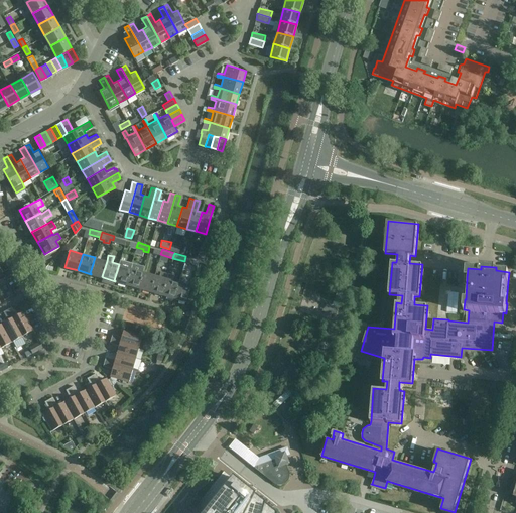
[(185,256),(184,261),(197,264),(199,260),(185,256)]
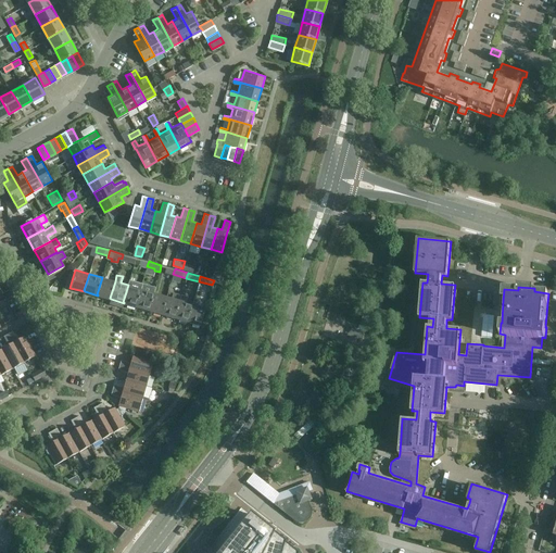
[(98,296),(111,299),(110,298),(115,281),(102,277),(97,294),(98,294),(98,296)]
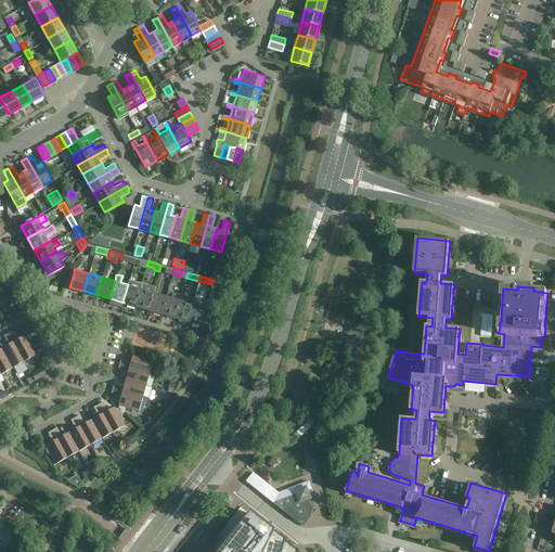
[(124,303),(137,306),(137,305),(136,305),(142,282),(129,279),(128,284),(123,302),(124,302),(124,303)]
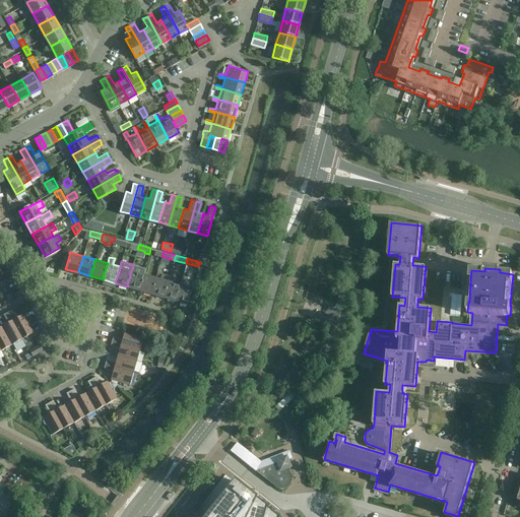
[(128,286),(139,289),(143,273),(145,267),(133,263),(133,264),(127,285),(128,285),(128,286)]
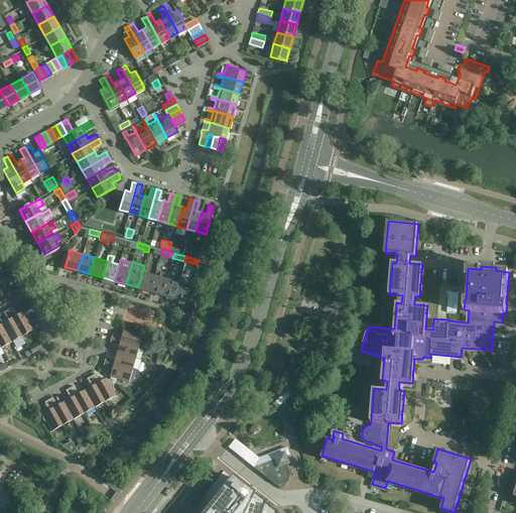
[(138,287),(150,291),(150,290),(154,274),(142,271),(138,287)]
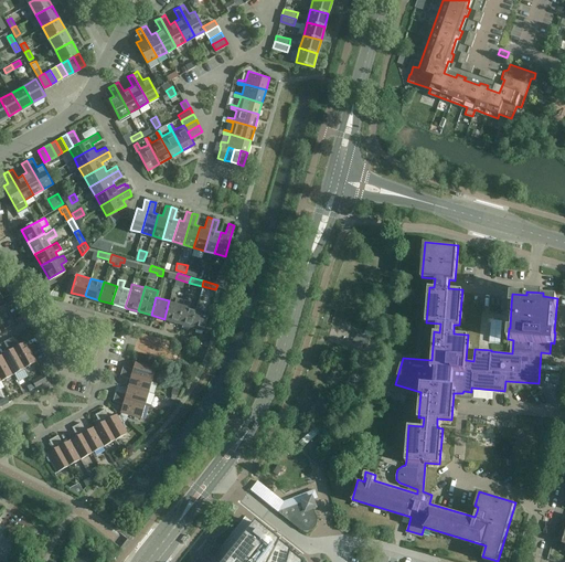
[(178,322),(191,327),(191,326),(195,308),(189,306),(191,300),(184,298),(183,305),(178,322)]
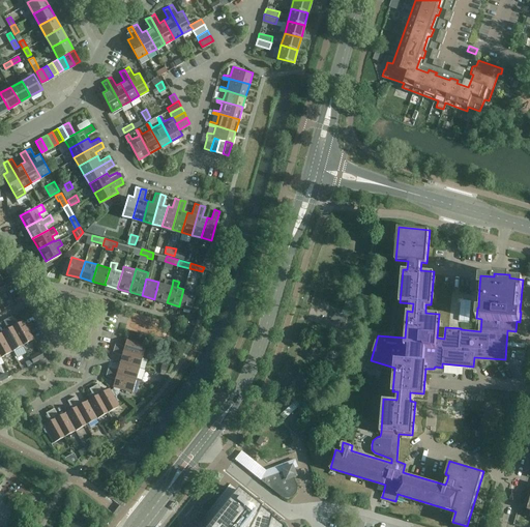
[(154,299),(167,302),(172,286),(158,282),(154,298),(154,299)]
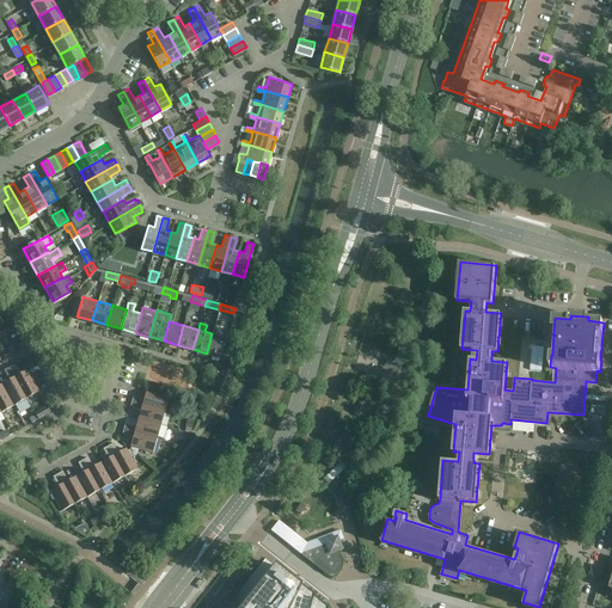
[(221,357),(226,338),(218,336),(220,329),(214,327),(212,333),(207,352),(207,354),(221,357)]
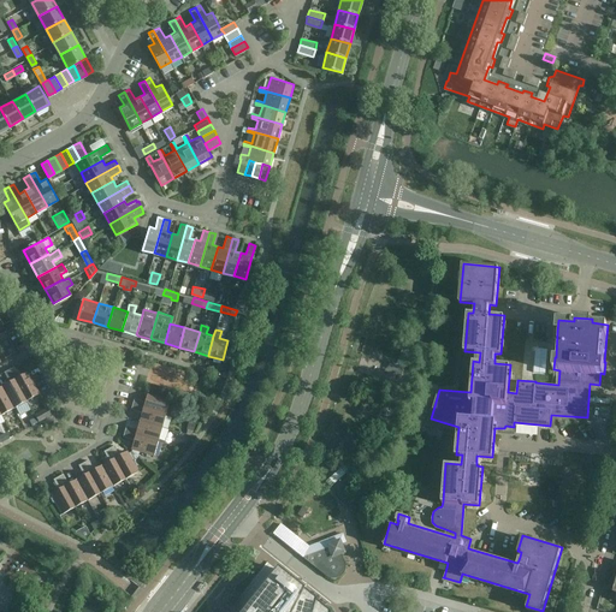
[(401,374),(403,364),(396,362),(397,360),(389,356),(385,368),(401,374)]
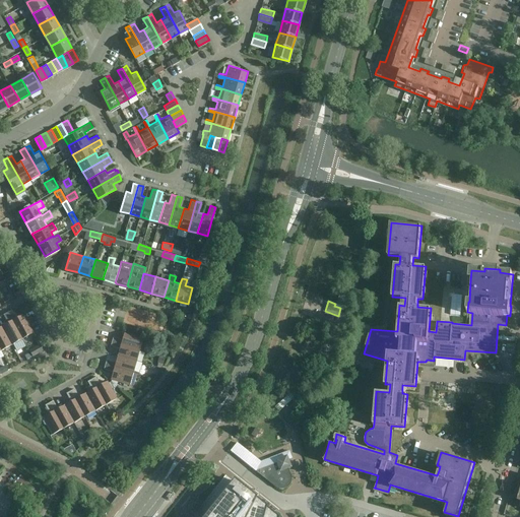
[(11,308),(7,311),(22,337),(34,331),(23,313),(16,317),(11,308)]
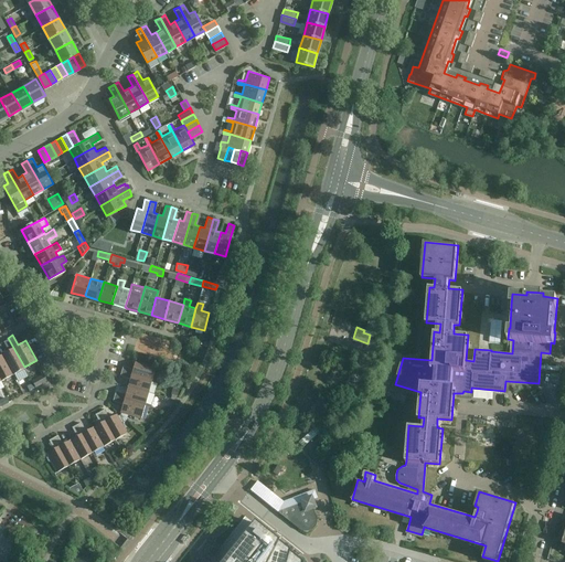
[(189,335),(180,343),(189,352),(198,342),(189,335)]
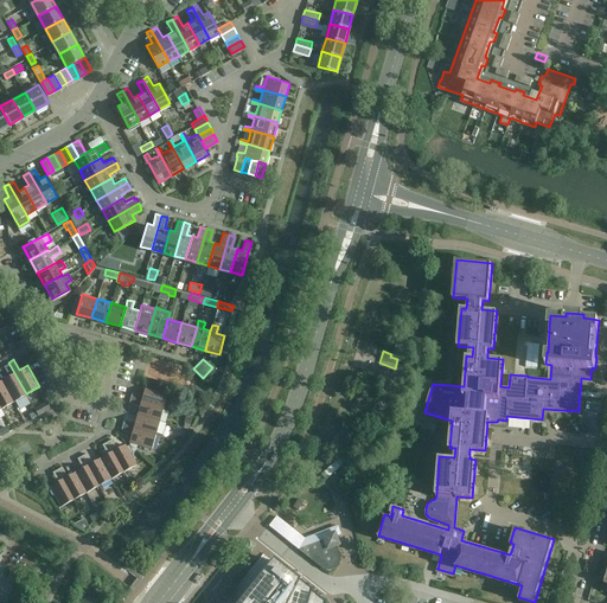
[(1,379),(13,401),(26,393),(8,363),(4,365),(10,374),(1,379)]
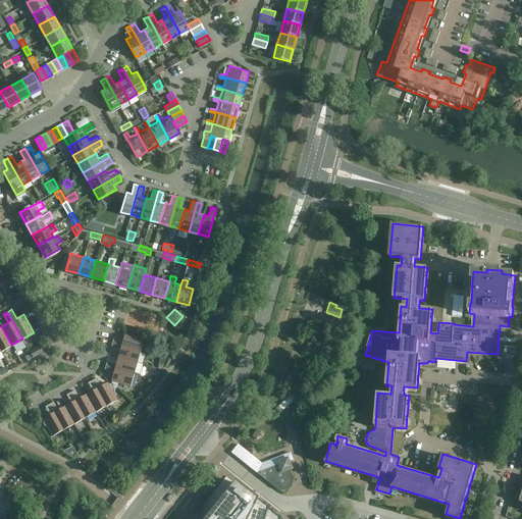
[(0,348),(1,350),(11,345),(1,326),(0,326),(0,348)]
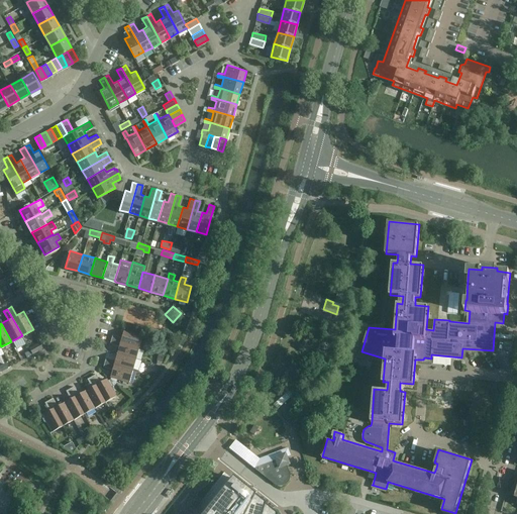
[(112,333),(111,337),(139,345),(142,333),(123,328),(121,335),(112,333)]
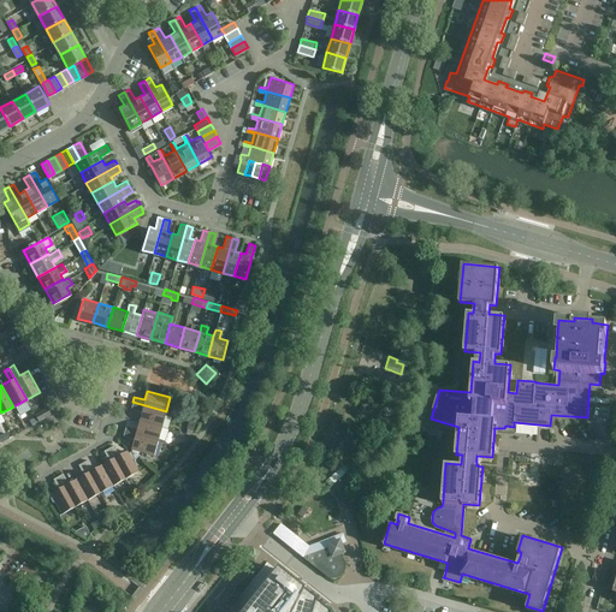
[(142,410),(138,419),(161,426),(166,411),(132,402),(131,408),(142,410)]
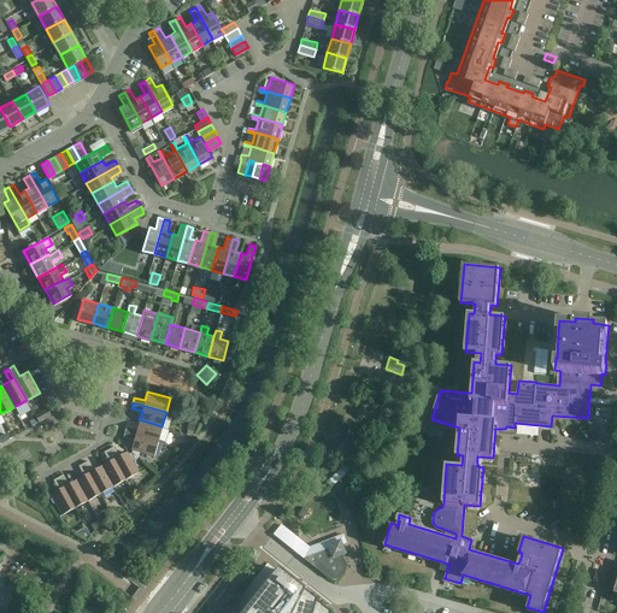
[(380,418),(369,414),(366,424),(377,428),(380,418)]
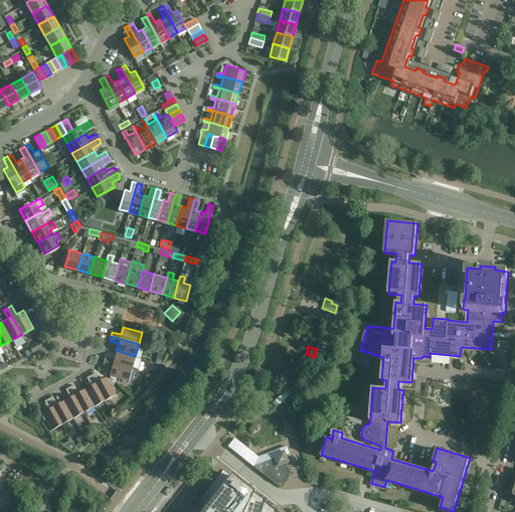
[(116,350),(115,357),(106,355),(104,359),(132,367),(135,356),(116,350)]
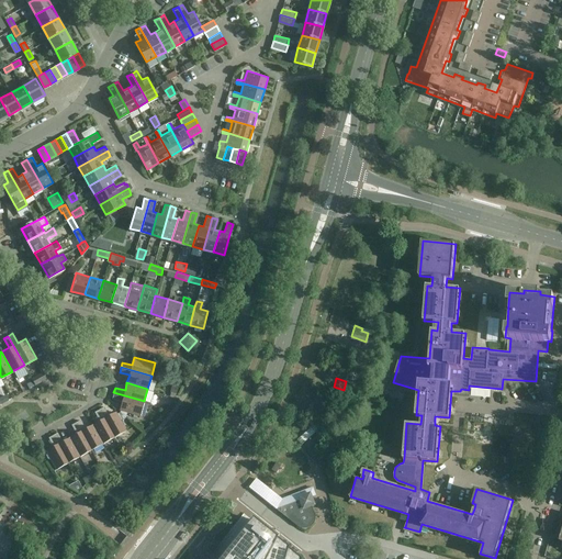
[(141,414),(144,401),(113,392),(112,398),(122,400),(120,409),(141,414)]
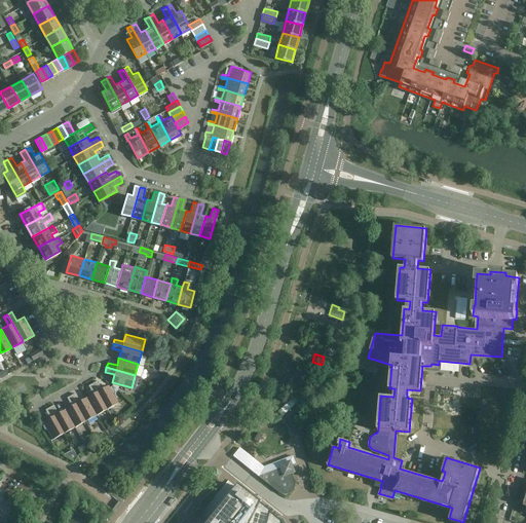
[(109,383),(102,387),(97,379),(92,381),(107,408),(118,402),(109,383)]
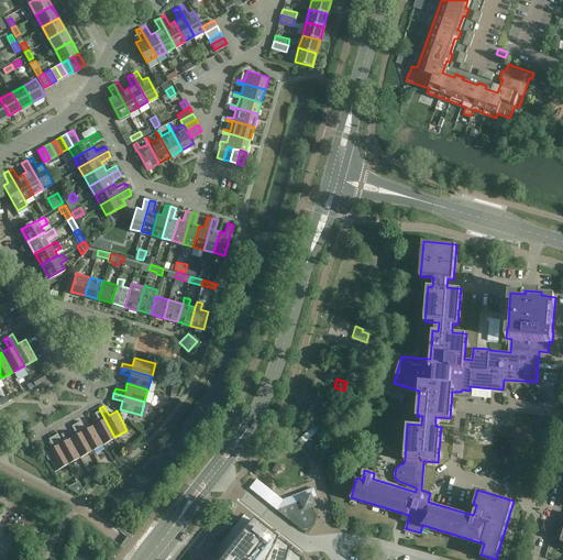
[(100,420),(92,424),(103,442),(114,437),(99,408),(95,412),(100,420)]
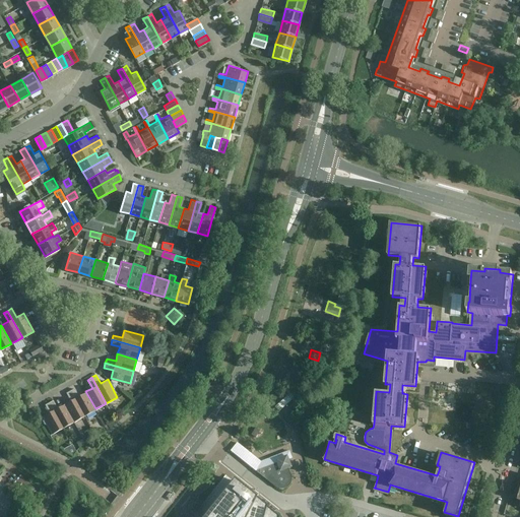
[(85,391),(79,395),(74,387),(70,389),(85,414),(95,408),(85,391)]
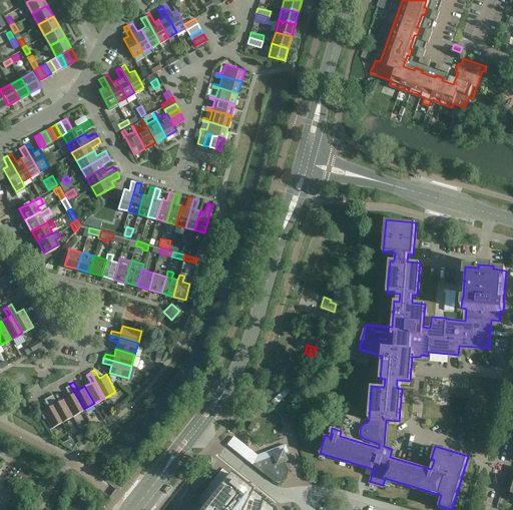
[(63,398),(73,415),(84,409),(69,384),(65,386),(70,394),(63,398)]
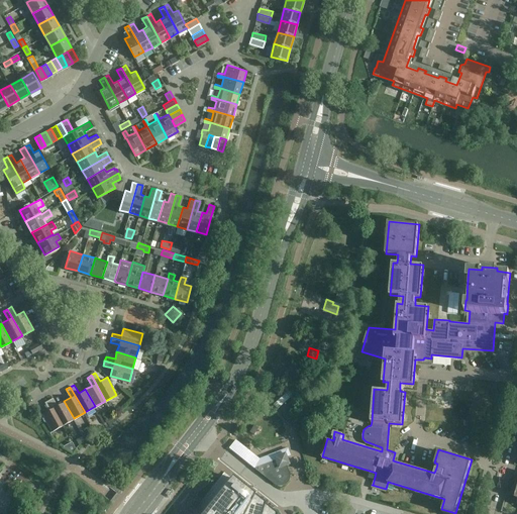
[(74,418),(64,401),(58,404),(53,396),(48,399),(63,424),(74,418)]
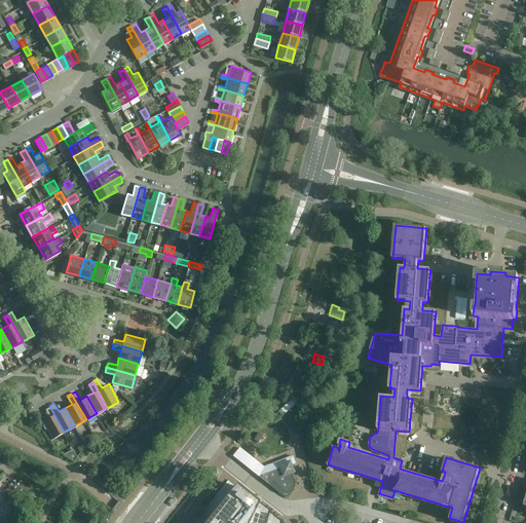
[(45,408),(49,416),(43,420),(52,438),(64,432),(49,406),(45,408)]
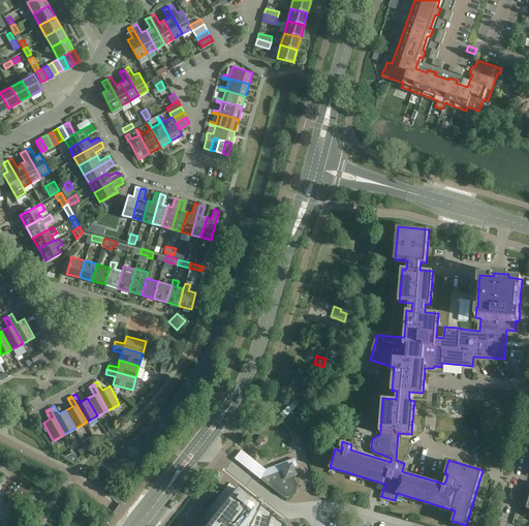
[(259,433),(255,440),(259,442),(263,436),(259,433)]
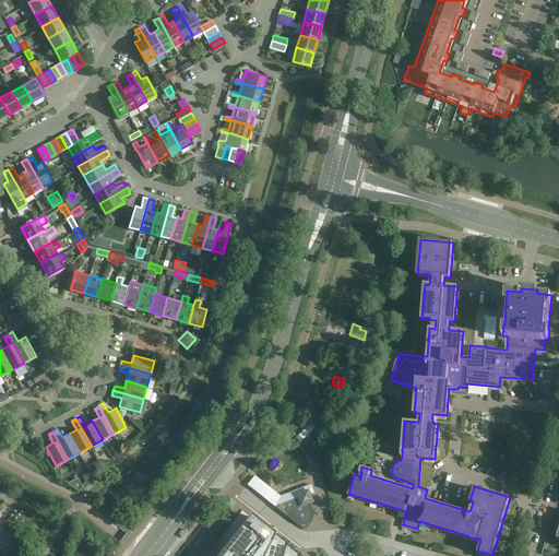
[(297,517),(304,522),(310,515),(305,501),(310,499),(307,493),(312,491),(309,482),(278,495),(253,474),(246,483),(285,515),(288,510),(297,517)]
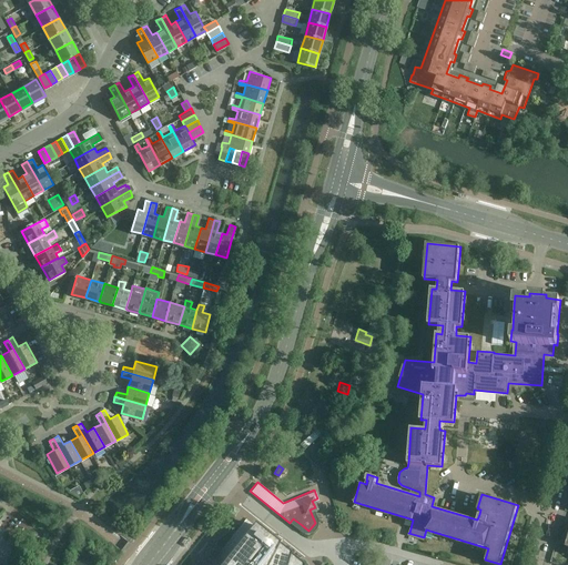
[(83,492),(79,484),(69,488),(70,491),(79,496),(83,492)]
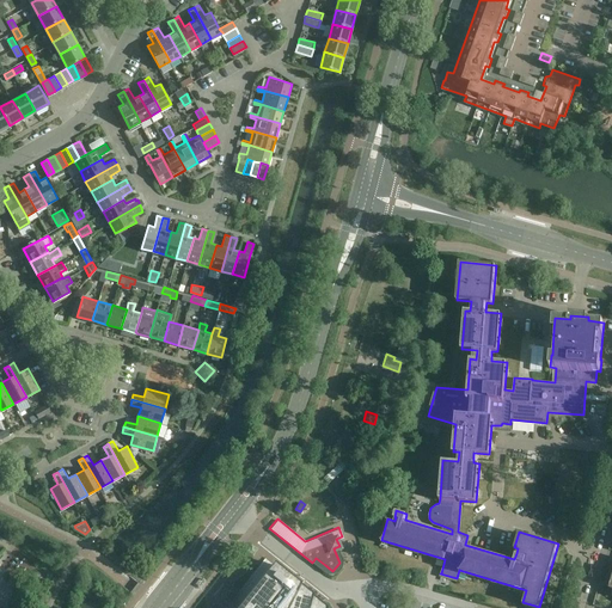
[(329,607),(330,605),(275,560),(237,607),(329,607)]
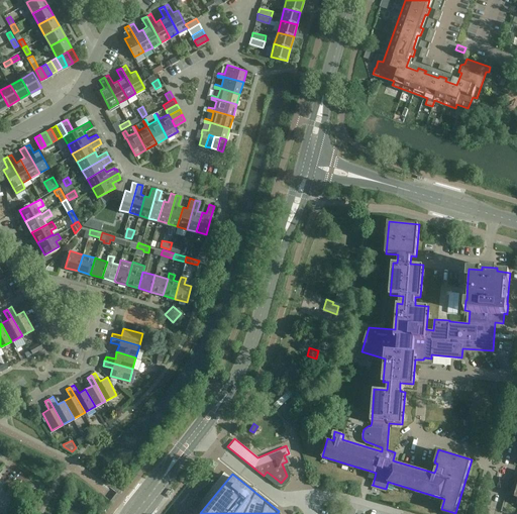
[(22,505),(18,502),(12,510),(16,512),(22,505)]
